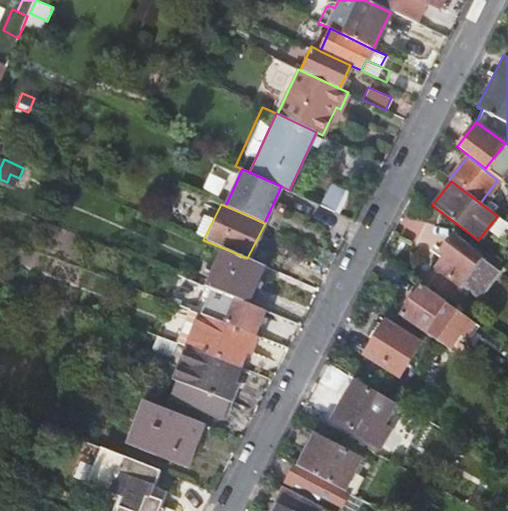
[(476,298),(497,271),(452,236),(441,251),(445,255),(435,268),(476,298)]
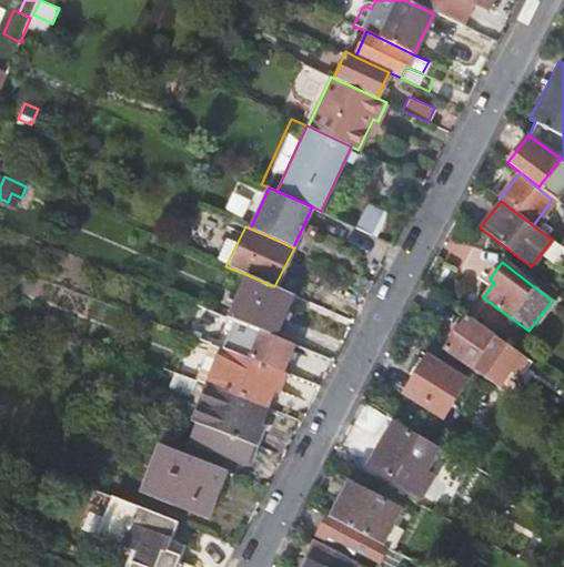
[(274,286),(245,274),(238,294),(235,293),(234,296),(239,300),(231,319),(273,335),(291,294),(274,286)]
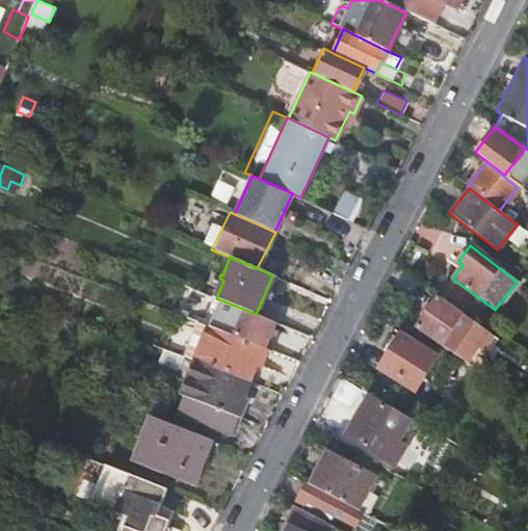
[(160,298),(157,307),(196,322),(201,323),(207,306),(178,294),(174,303),(160,298)]
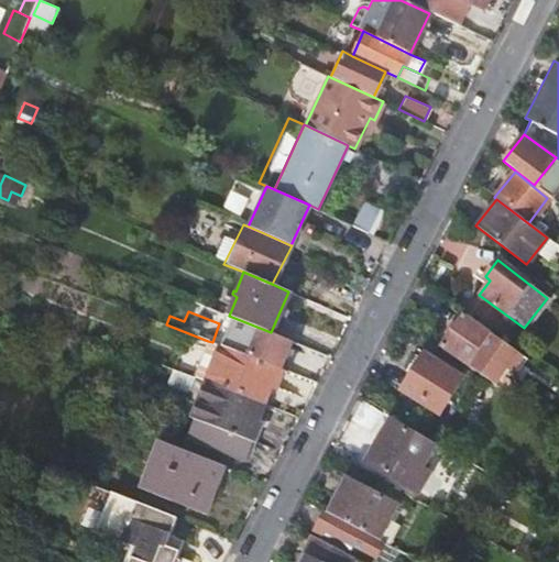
[(510,372),(519,355),(460,316),(439,345),(491,382),(501,367),(510,372)]
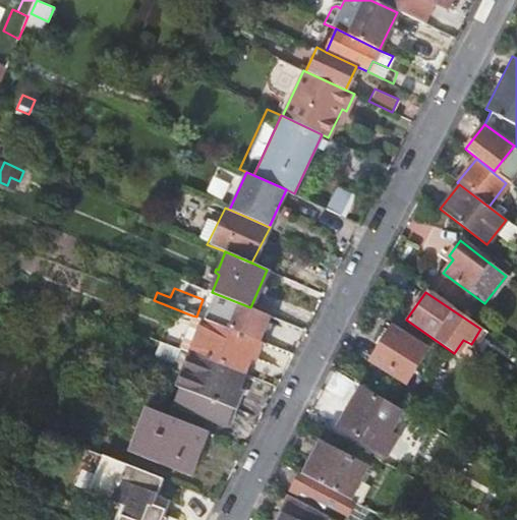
[(179,349),(188,352),(202,319),(196,316),(192,315),(179,349)]
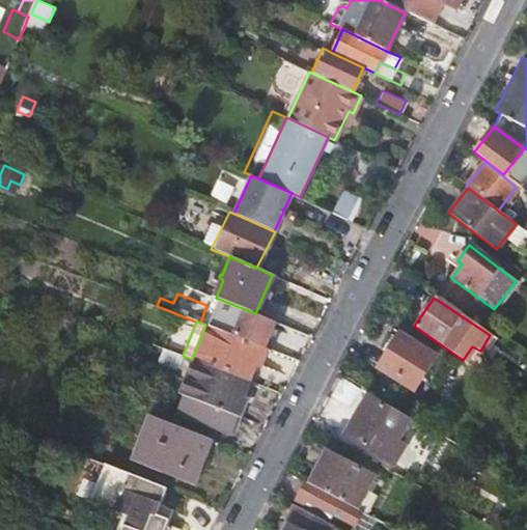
[(205,325),(192,359),(246,380),(252,365),(257,366),(265,349),(213,328),(205,325)]
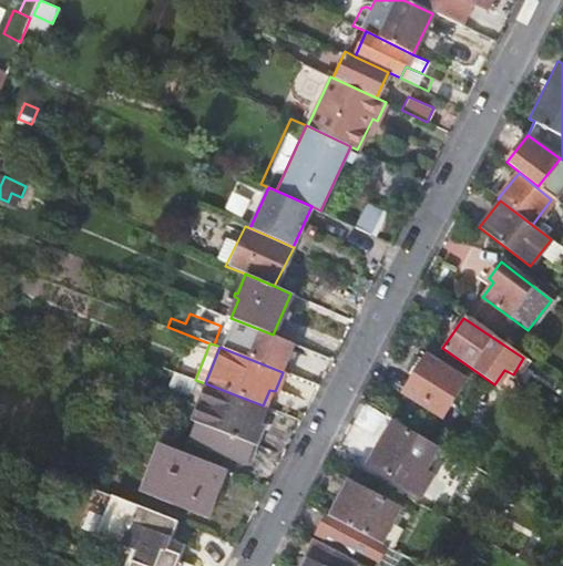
[(441,417),(464,380),(427,356),(402,393),(441,417)]
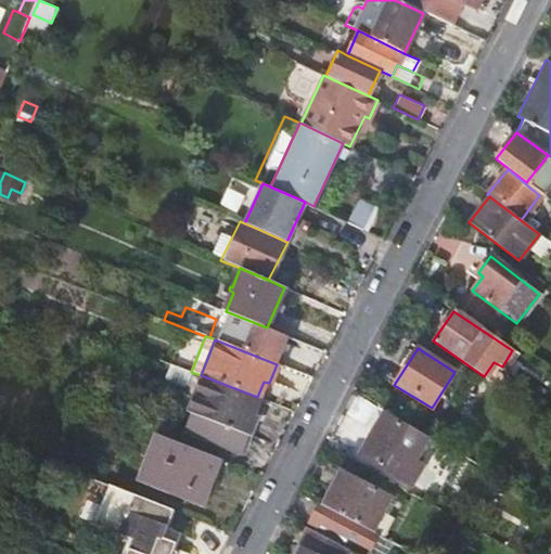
[(163,377),(186,386),(191,372),(169,363),(163,377)]
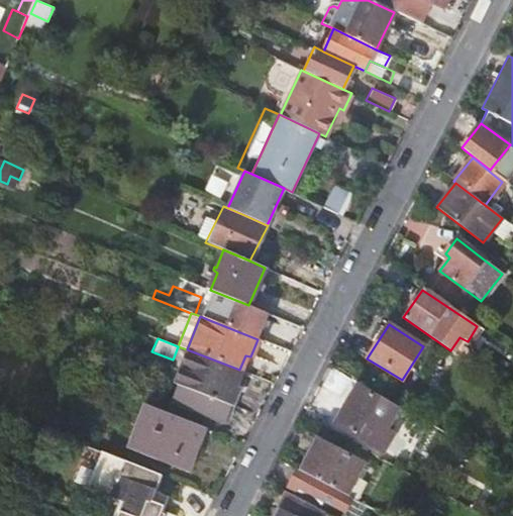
[(165,380),(173,384),(187,349),(178,346),(173,359),(165,380)]
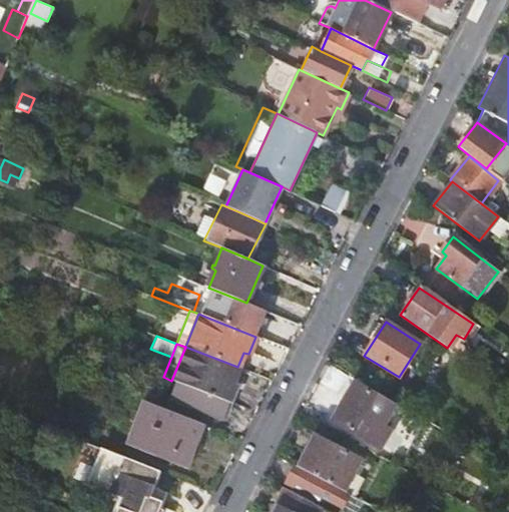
[(237,367),(185,347),(171,381),(174,382),(168,398),(220,418),(226,401),(228,402),(235,386),(230,384),(237,367)]
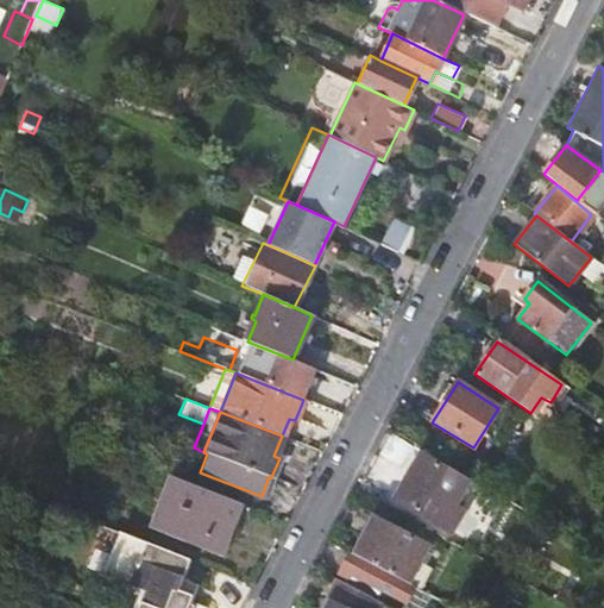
[(288,438),(282,436),(274,456),(280,458),(288,438)]
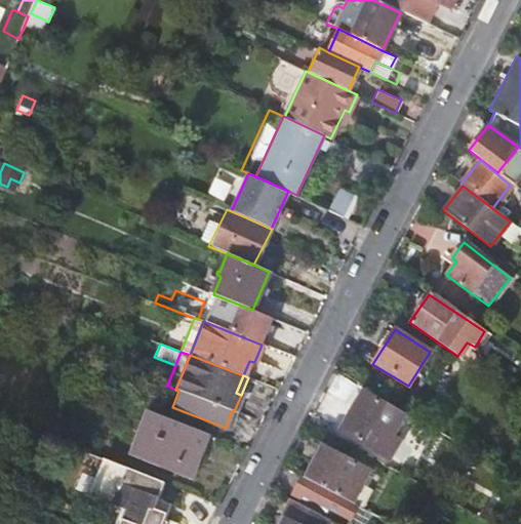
[(401,414),(362,392),(339,429),(387,456),(398,439),(391,435),(401,414)]
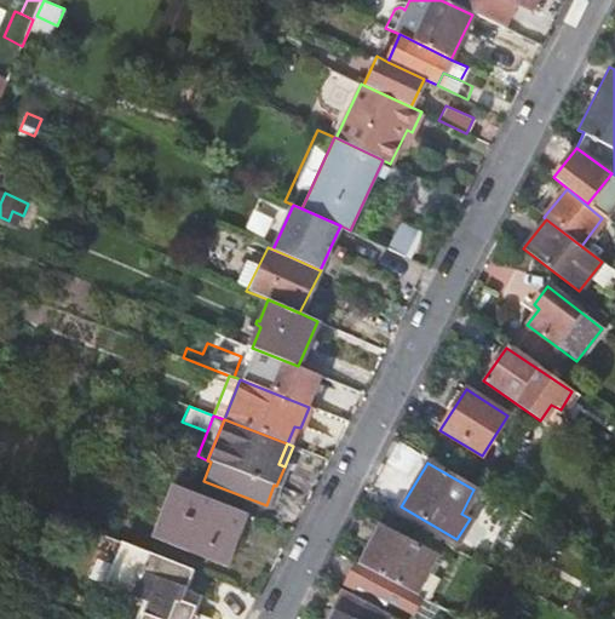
[(235,508),(180,487),(161,539),(223,562),(234,534),(226,532),(235,508)]
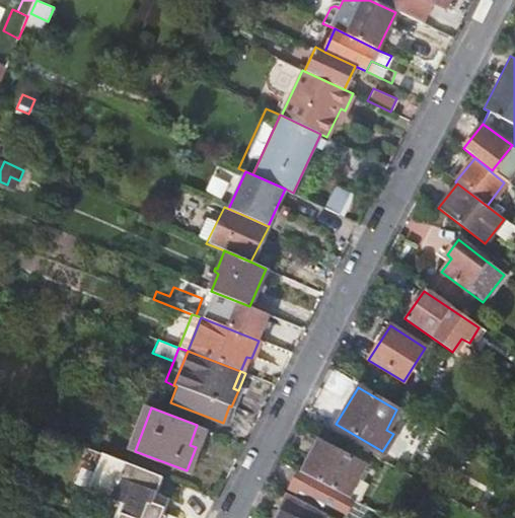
[(190,445),(196,447),(204,428),(197,425),(190,445)]
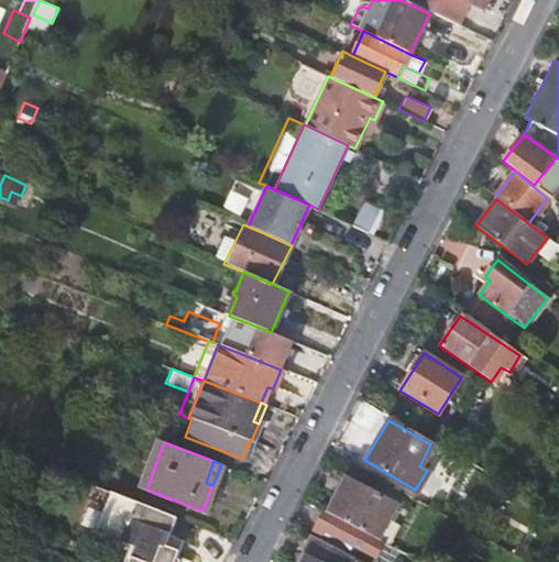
[(326,530),(322,535),(350,549),(353,544),(374,555),(383,540),(375,537),(394,503),(347,478),(328,511),(324,510),(316,525),(326,530)]
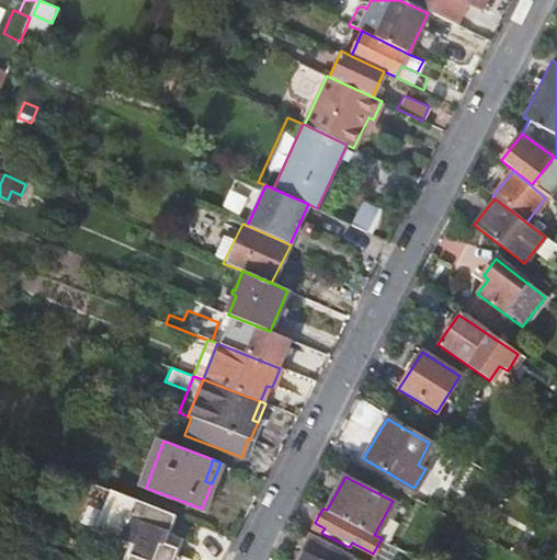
[(167,534),(175,514),(109,489),(93,529),(132,545),(126,559),(171,559),(174,552),(158,546),(165,533),(167,534)]
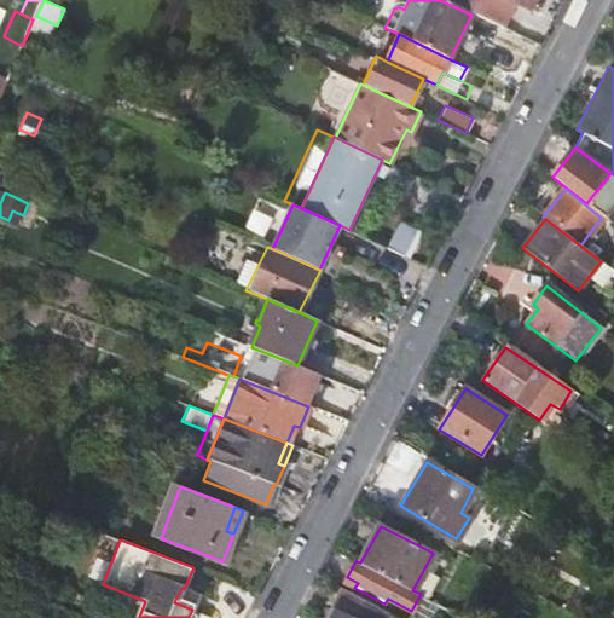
[(610,565),(613,558),(613,552),(602,544),(595,556),(610,565)]
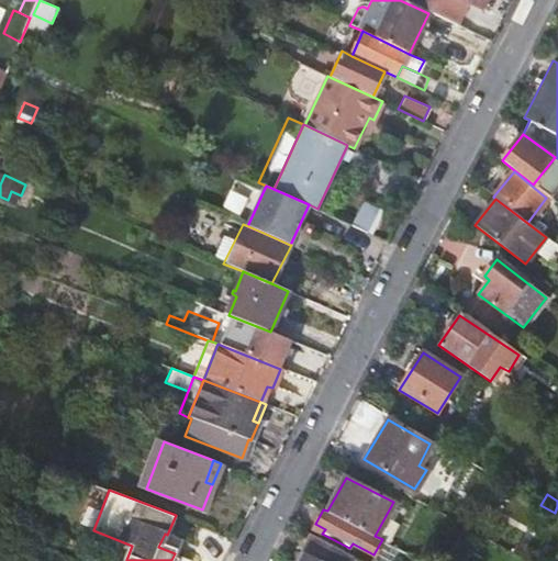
[(347,560),(350,556),(346,553),(320,539),(315,537),(302,560),(347,560)]
